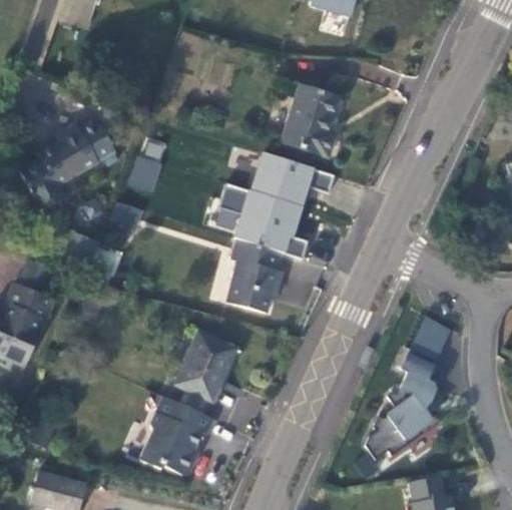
[(88,25),(95,0),(70,0),(65,18),(88,25)]
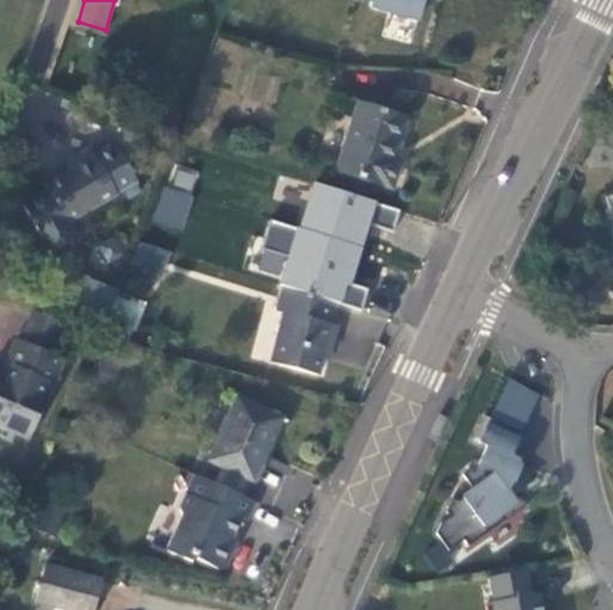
[(372,6),(419,19),(424,0),(374,0),(372,6)]
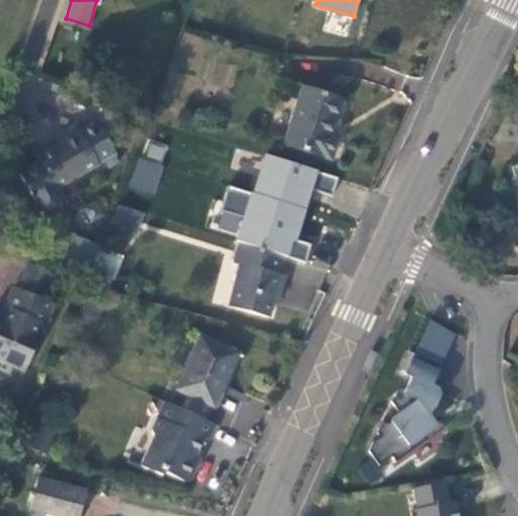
[(57,89),(59,83),(40,76),(38,82),(57,89)]
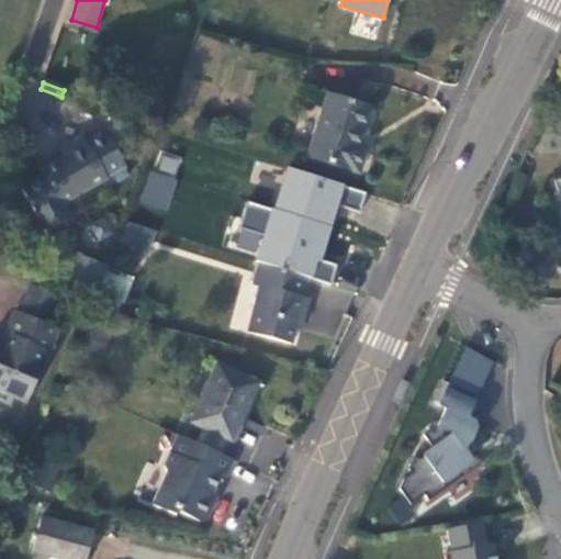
[(367,146),(358,144),(370,105),(328,92),(309,155),(358,170),(367,146)]
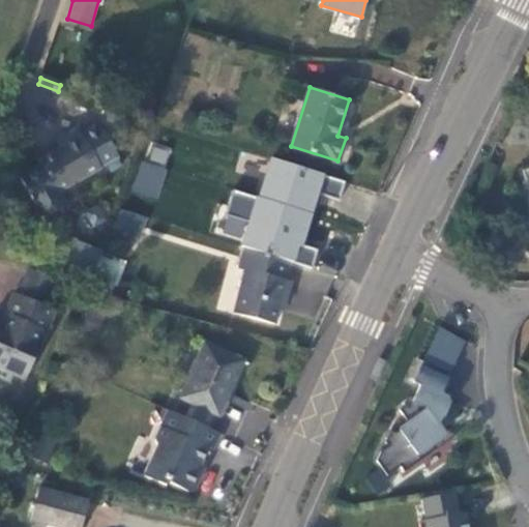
[(109,103),(101,123),(109,137),(122,128),(128,109),(109,103)]
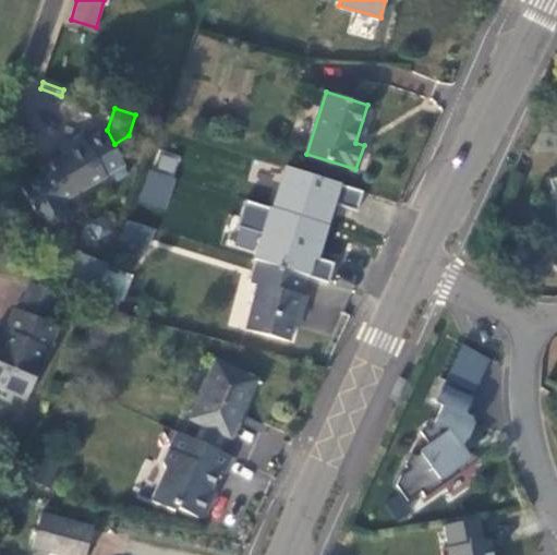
[(114,144),(107,130),(106,128),(86,139),(85,136),(62,148),(64,154),(43,166),(45,171),(22,184),(47,227),(71,214),(62,200),(113,170),(124,164),(126,164),(114,144)]
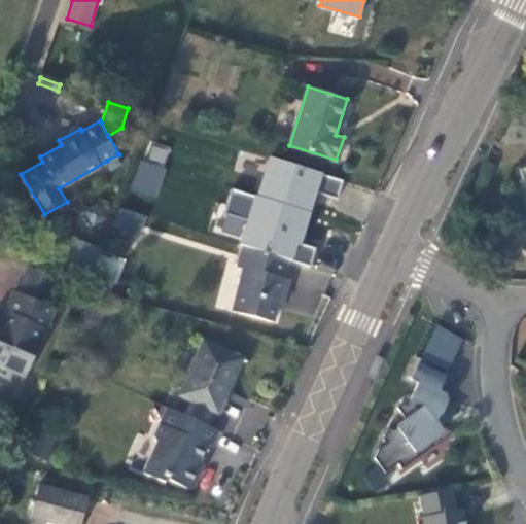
[(165,163),(171,146),(153,139),(147,155),(165,163)]
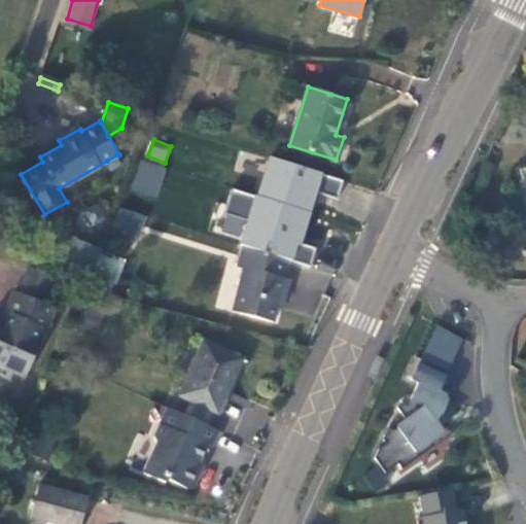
[(121,162),(117,154),(107,161),(111,168),(121,162)]
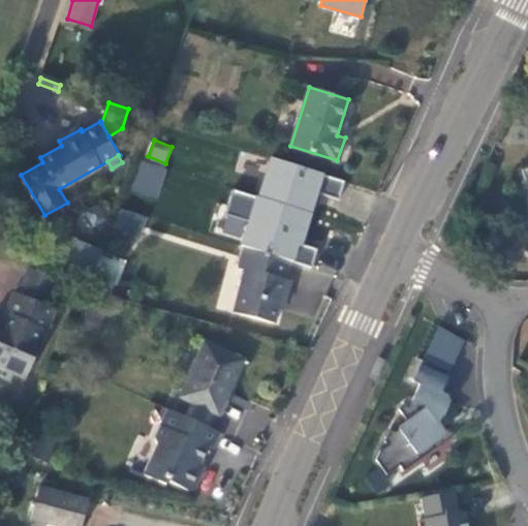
[(150,213),(153,204),(166,164),(145,156),(127,206),(150,213)]
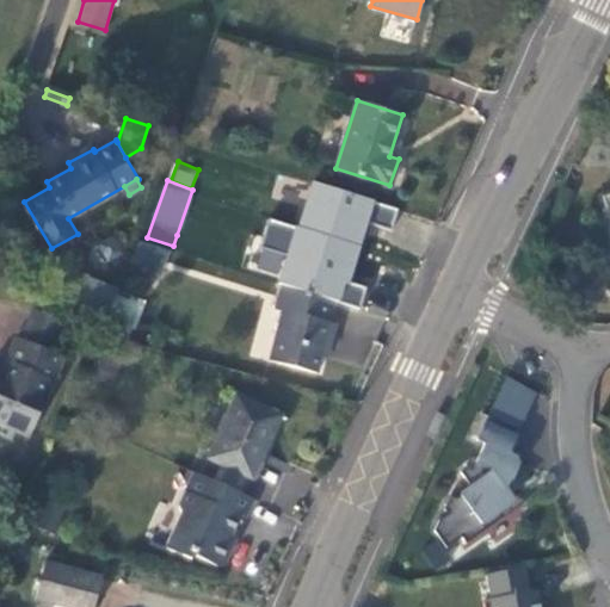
[(330,223),(331,221),(307,212),(296,246),(357,265),(373,220),(340,210),(336,224),(330,223)]
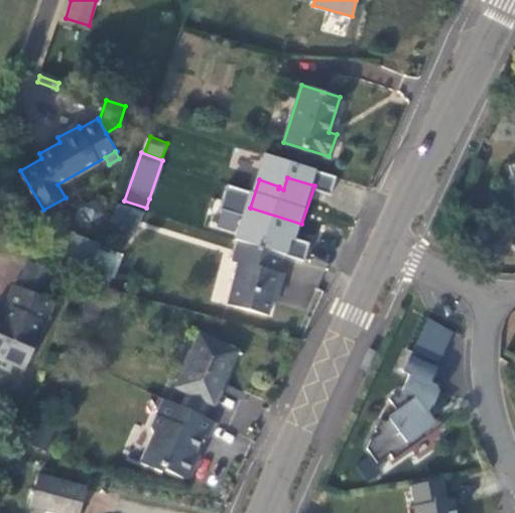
[(112,218),(136,228),(143,210),(119,202),(112,218)]
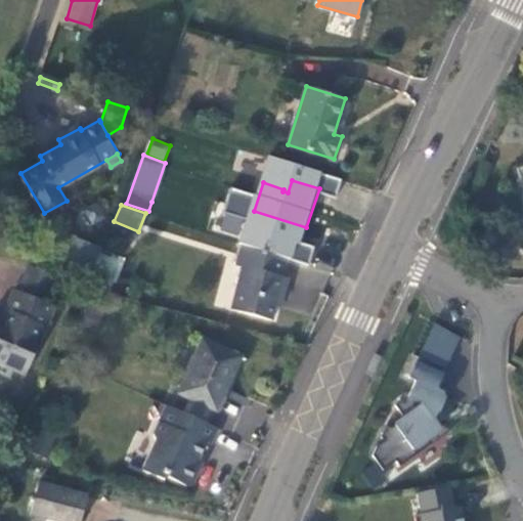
[(0,234),(12,240),(16,228),(0,221),(0,234)]
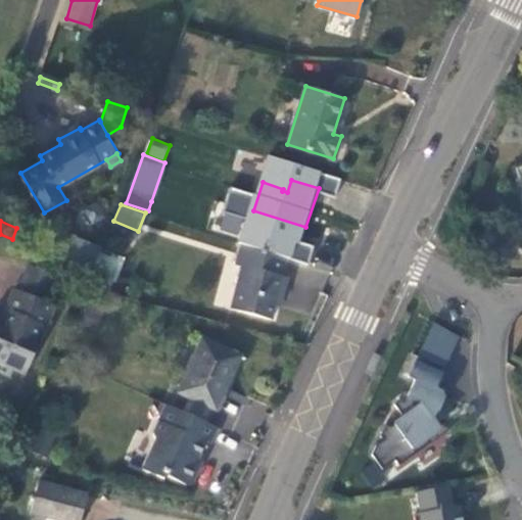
[(473,240),(477,231),(461,223),(456,232),(473,240)]
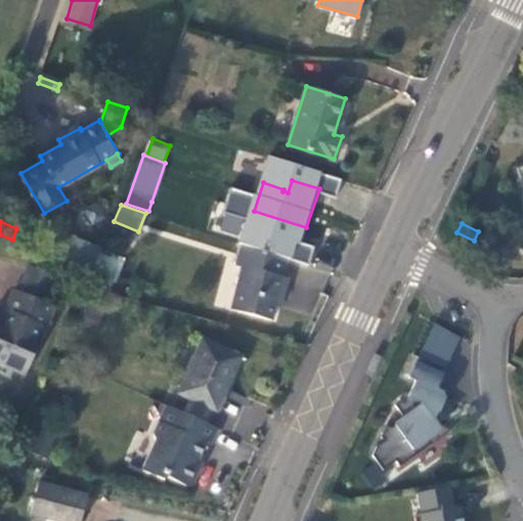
[(101,247),(72,235),(63,259),(92,271),(101,247)]
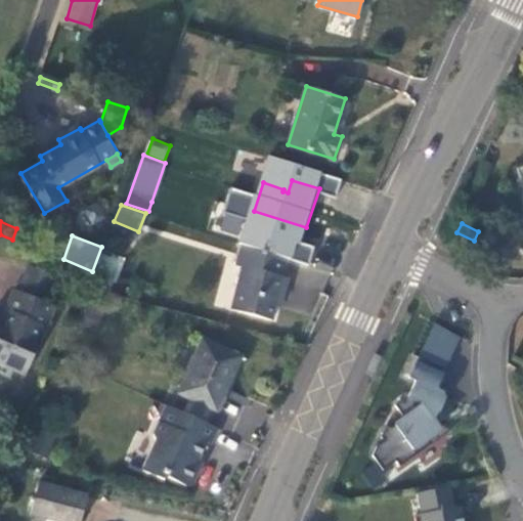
[(99,254),(120,262),(132,267),(137,254),(105,241),(99,254)]
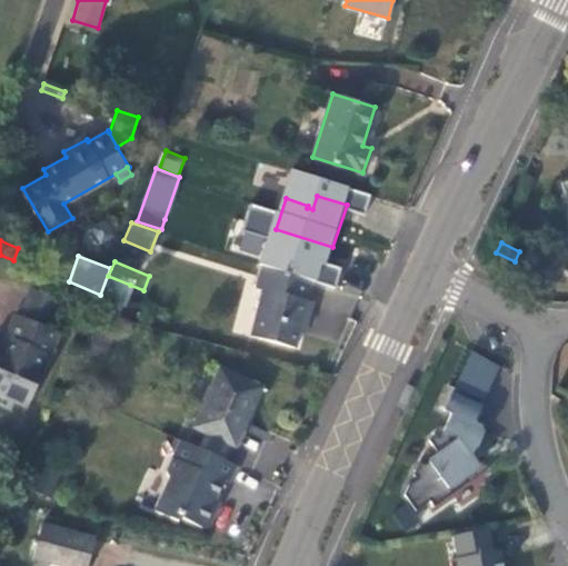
[(252,335),(296,346),(304,319),(309,320),(315,300),(309,299),(315,280),(273,267),(265,264),(258,286),(265,288),(252,335)]
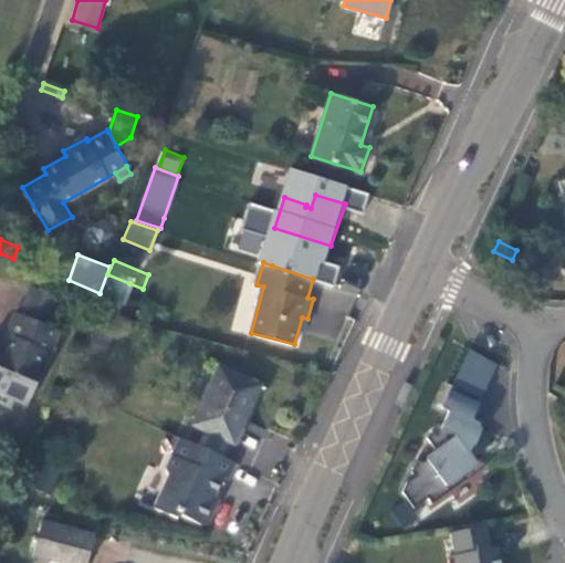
[(129,283),(107,274),(100,293),(94,308),(117,313),(129,283)]
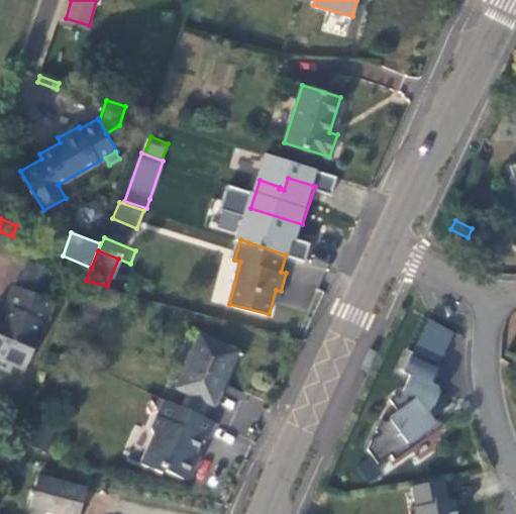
[(28,261),(18,285),(46,297),(57,273),(28,261)]
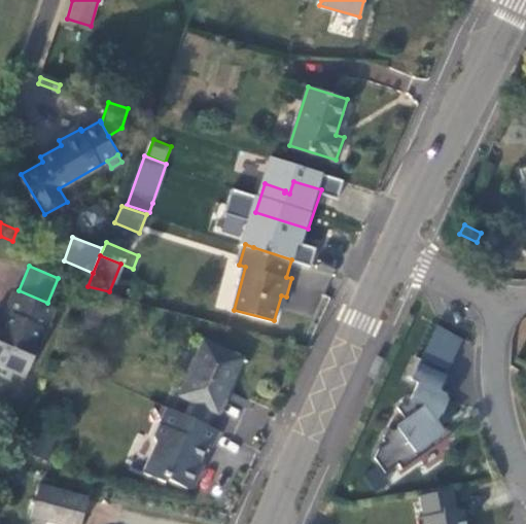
[(47,303),(19,290),(15,289),(6,310),(13,313),(8,323),(0,319),(0,372),(10,377),(13,369),(26,375),(56,307),(47,303)]
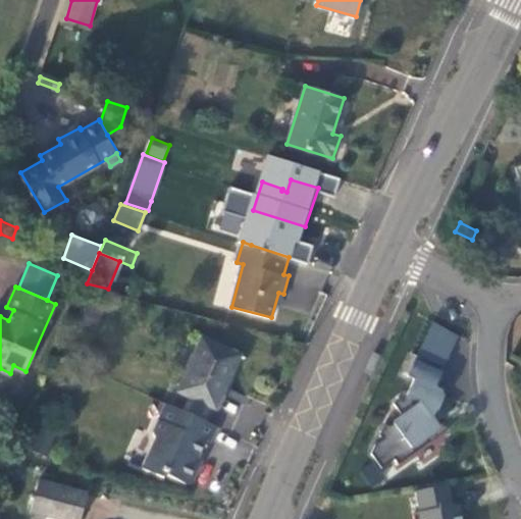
[(215,407),(240,354),(203,336),(178,391),(215,407)]
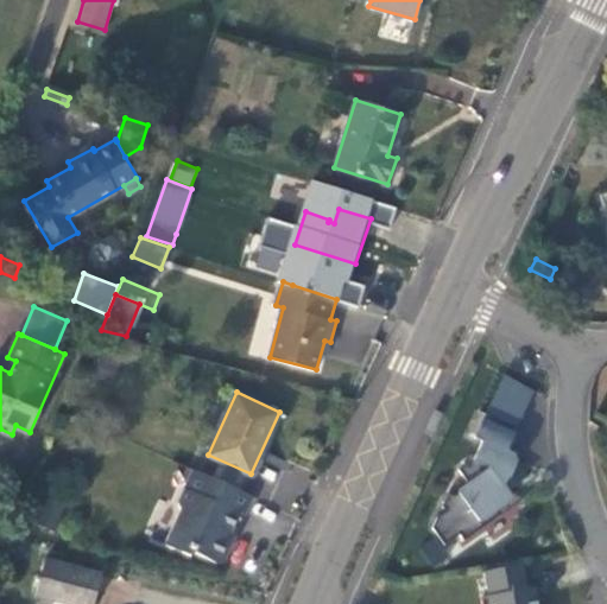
[(495,507),(513,495),(504,483),(507,475),(510,475),(517,459),(514,451),(507,447),(514,431),(484,417),(474,434),(482,438),(474,458),(460,468),(470,483),(455,493),(449,490),(442,504),(446,509),(437,515),(432,526),(446,544),(460,532),(465,539),(499,514),(495,507)]
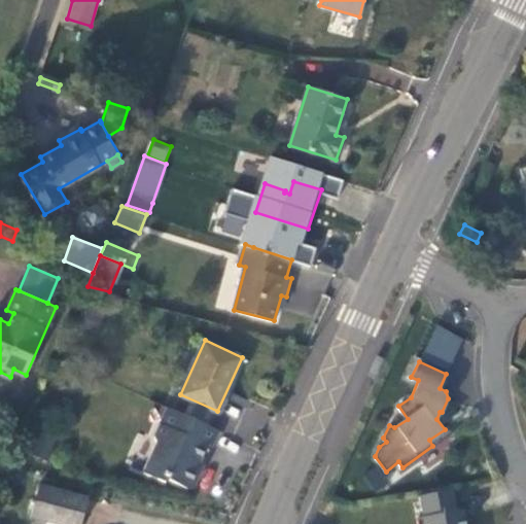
[(187,486),(195,484),(202,468),(197,465),(208,443),(212,445),(219,429),(169,406),(155,434),(158,441),(144,470),(166,481),(167,477),(187,486)]
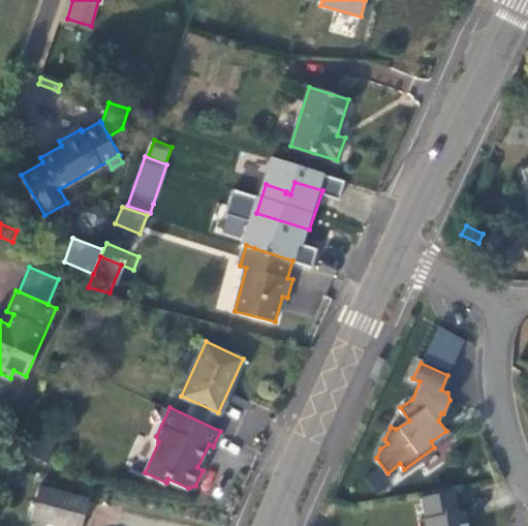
[(7,482),(0,498),(0,500),(9,504),(18,485),(7,482)]
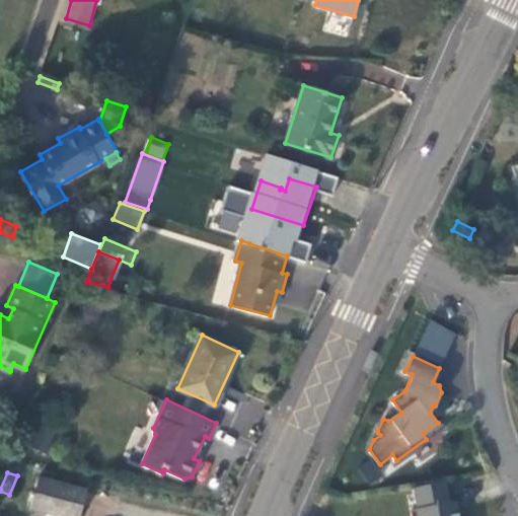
[(69,515),(79,515),(87,488),(39,474),(30,506),(69,515)]
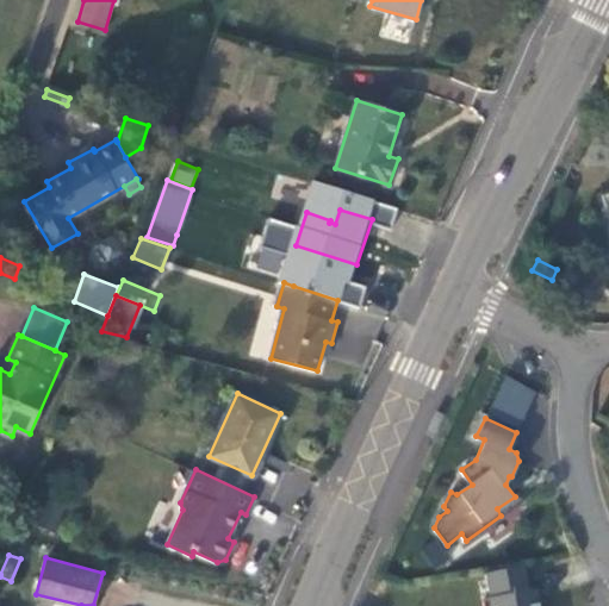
[(523,564),(485,572),(491,597),(483,598),(484,605),(539,605),(535,587),(528,589),(523,564)]
